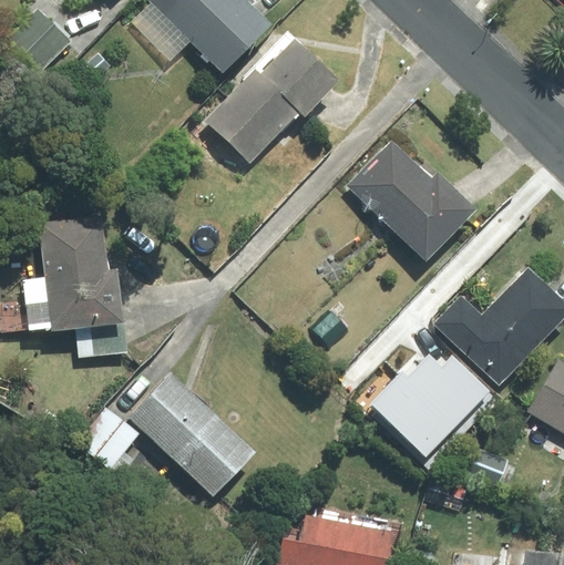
[(250,8),(257,1),(256,0),(150,0),(153,2),(132,22),(172,63),(193,44),(218,71),(266,24),(250,8)]
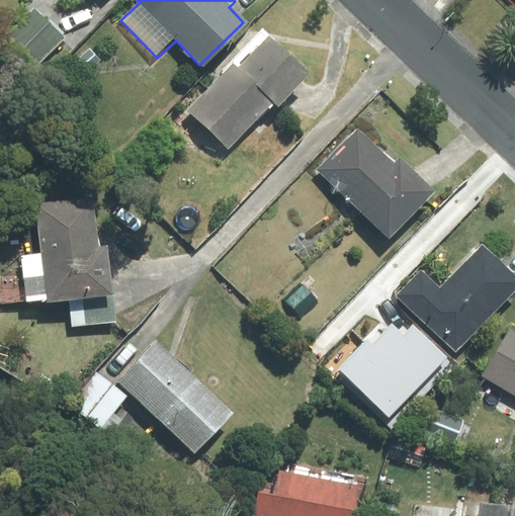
[(36,6),(7,32),(35,64),(65,38),(36,6)]
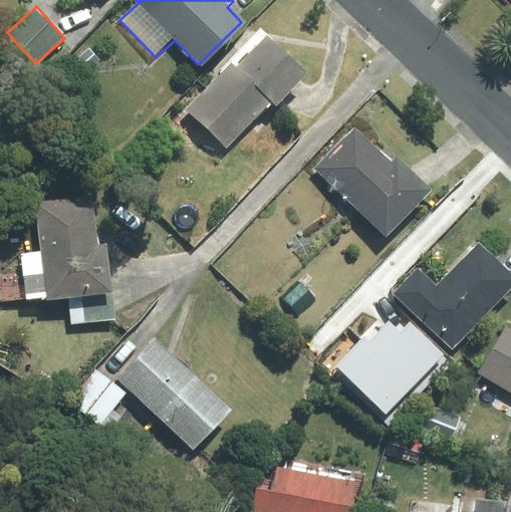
[(274,107),(305,75),(258,31),(185,108),(227,149),(269,103),(274,107)]
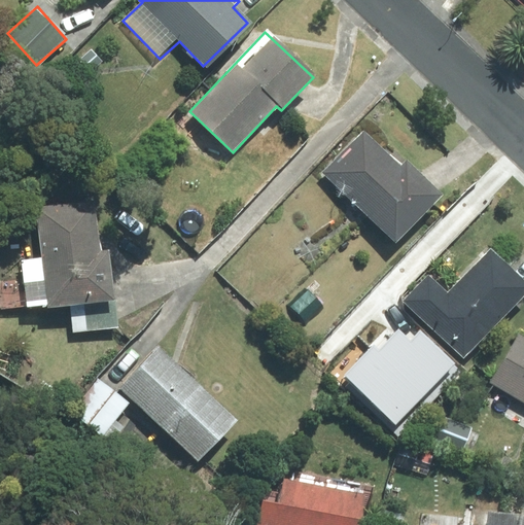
[(397,164),(361,129),(321,170),(395,242),(441,196),(403,159),(397,164)]
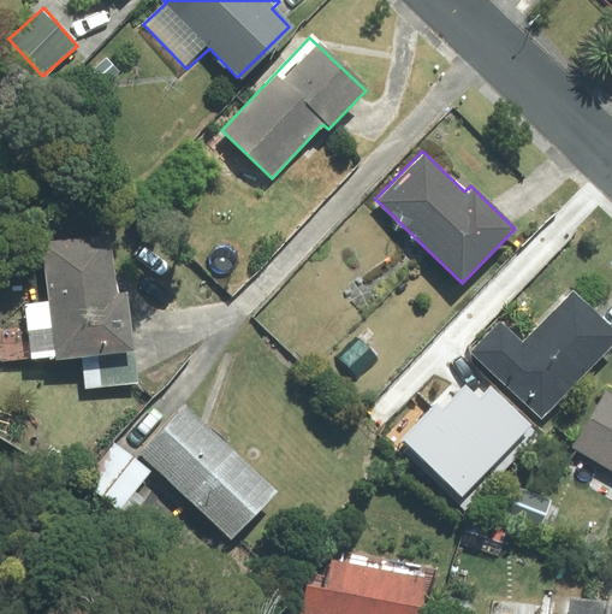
[(141,385),(138,354),(128,354),(124,291),(116,291),(113,234),(43,237),(46,290),(3,293),(6,360),(83,356),(84,388),(141,385)]
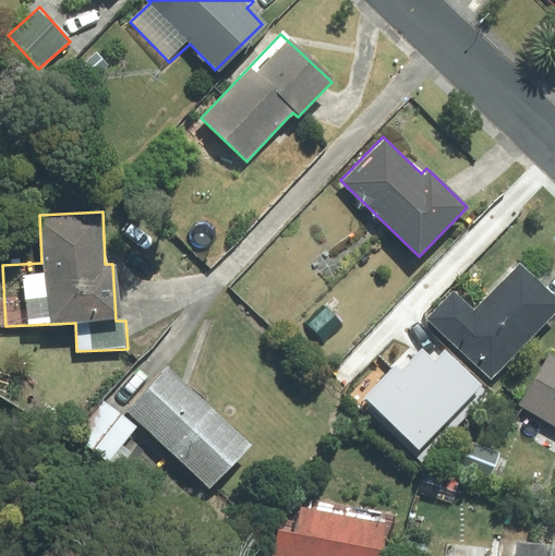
[(456,293),(430,319),(411,338),(444,371),(462,351),(490,378),(554,312),(554,298),(518,262),(472,309),(456,293)]
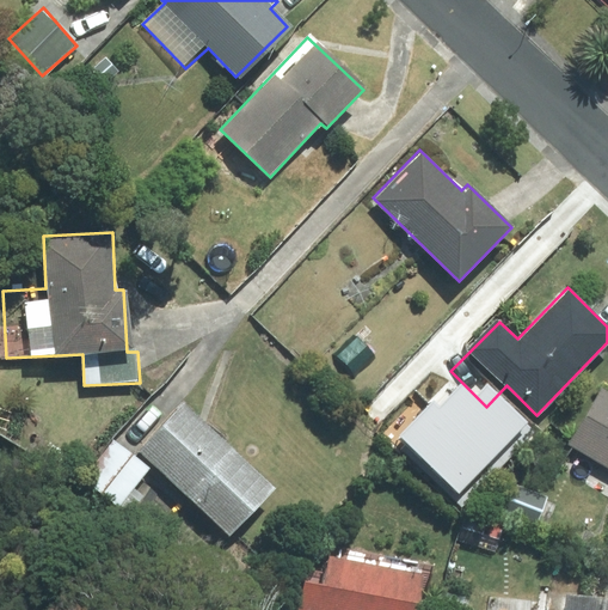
[(607,390),(600,386),(570,449),(607,467),(607,390)]
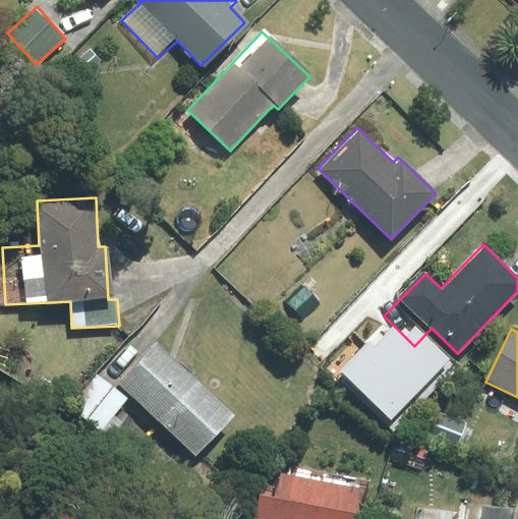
[(101,431),(129,399),(194,458),(233,414),(149,339),(110,383),(103,377),(74,408),(101,431)]
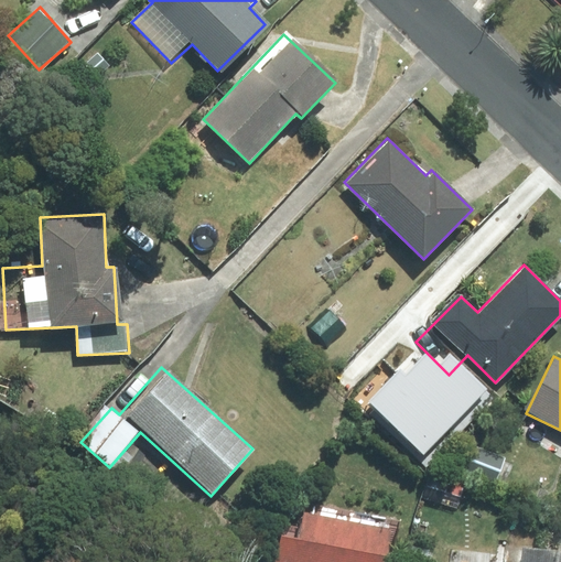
[(504,456),(465,443),(455,472),(494,484),(504,456)]
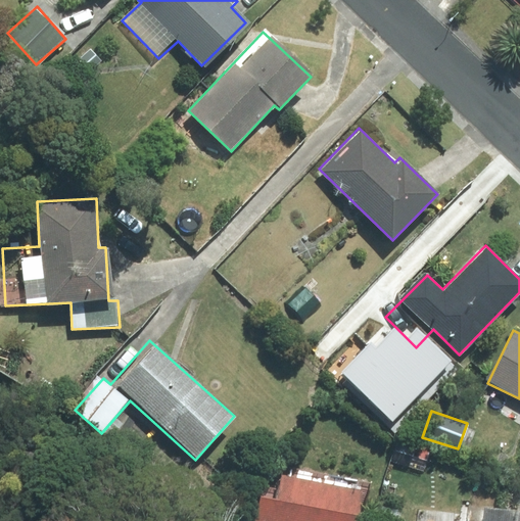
[(261,470),(250,517),(268,520),(355,520),(362,491),(261,470)]
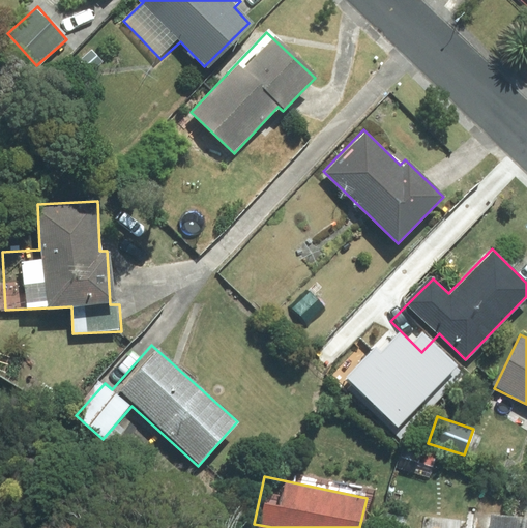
[(526,517),(491,512),(489,527),(526,527),(526,517)]
